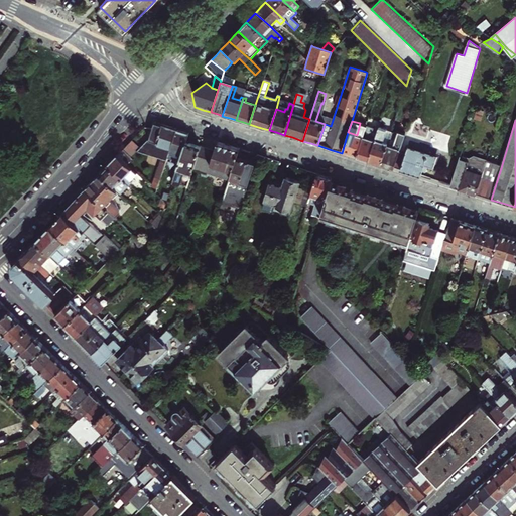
[(155,123),(154,123),(149,139),(148,139),(141,148),(163,155),(156,177),(161,178),(168,155),(176,129),(165,126),(155,123)]
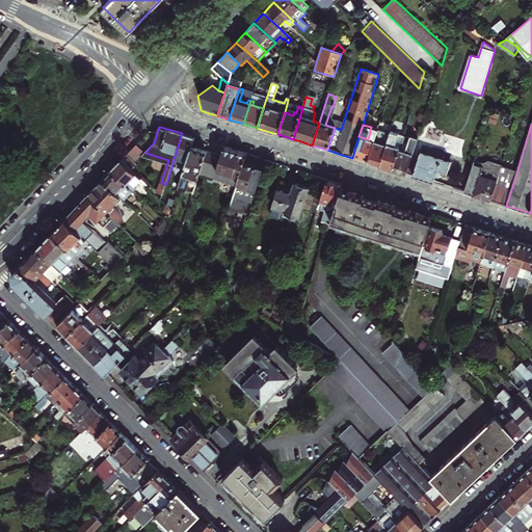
[(358,136),(352,158),(360,160),(368,162),(374,141),(377,133),(378,129),(371,127),(368,139),(358,136)]
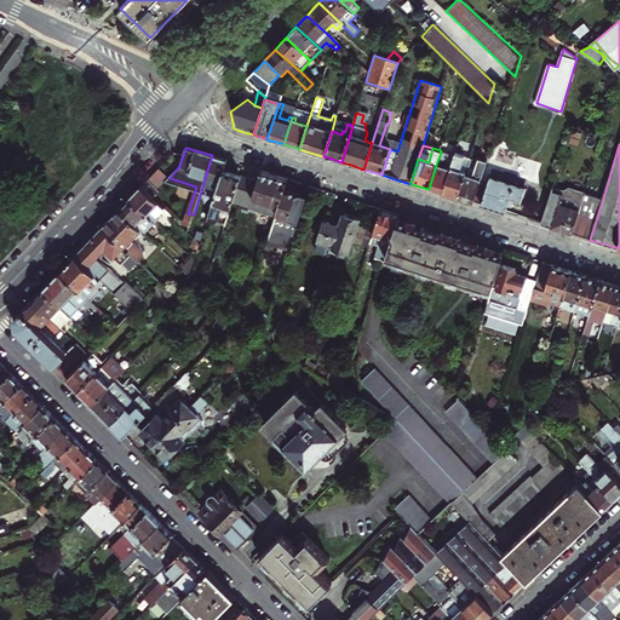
[(436,165),(429,189),(437,191),(443,194),(455,154),(451,153),(448,158),(440,155),(436,165)]
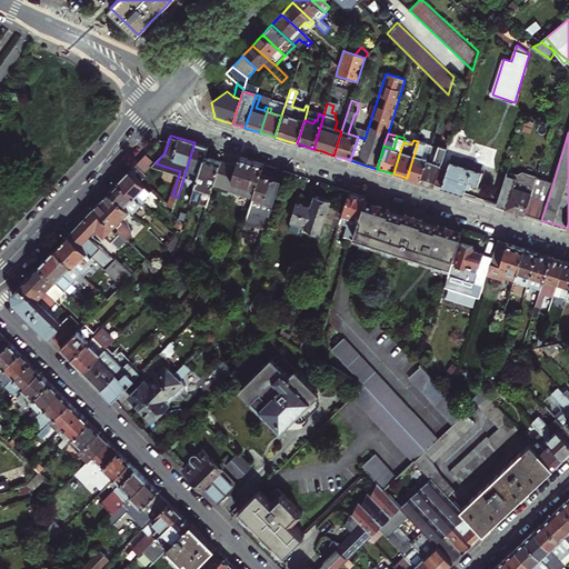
[(418,141),(407,178),(415,180),(420,182),(431,149),(432,145),(418,141)]
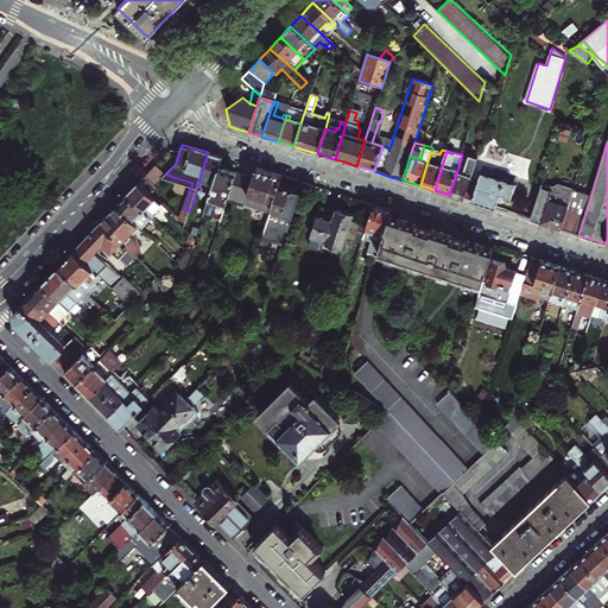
[(464,200),(470,181),(480,153),(472,151),(468,162),(461,159),(449,195),(457,197),(464,200)]
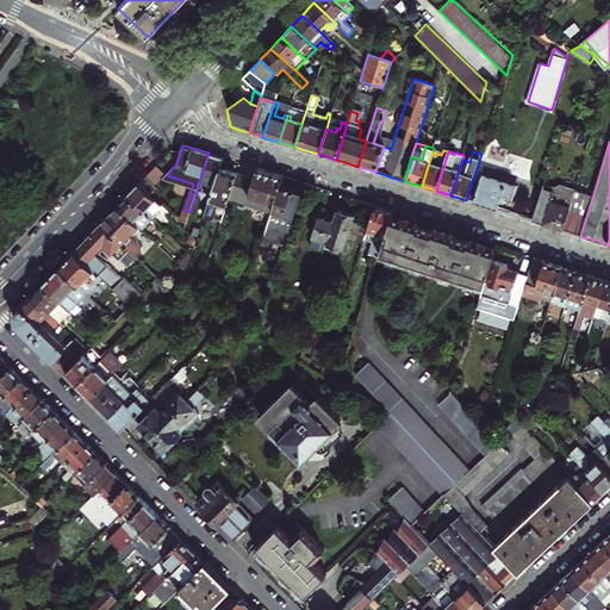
[(216,155),(209,153),(199,184),(213,188),(221,168),(223,157),(216,155)]
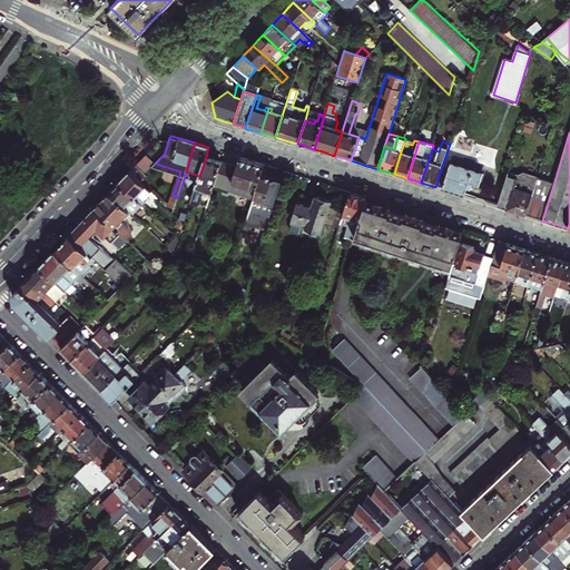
[(453,157),(452,163),(470,168),(471,163),(475,164),(477,160),(470,158),(473,148),(468,147),(464,160),(453,157)]
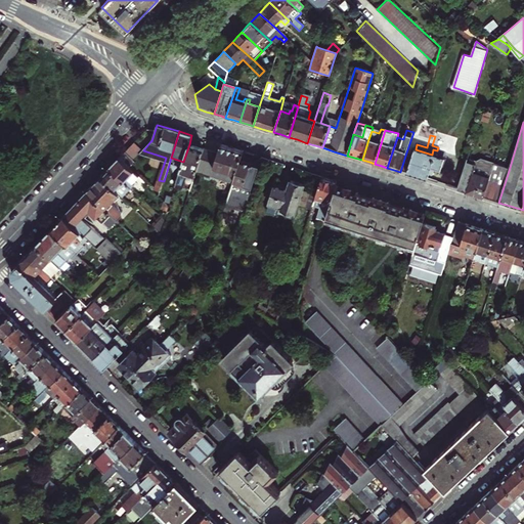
[(441,149),(453,153),(456,139),(445,136),(441,149)]
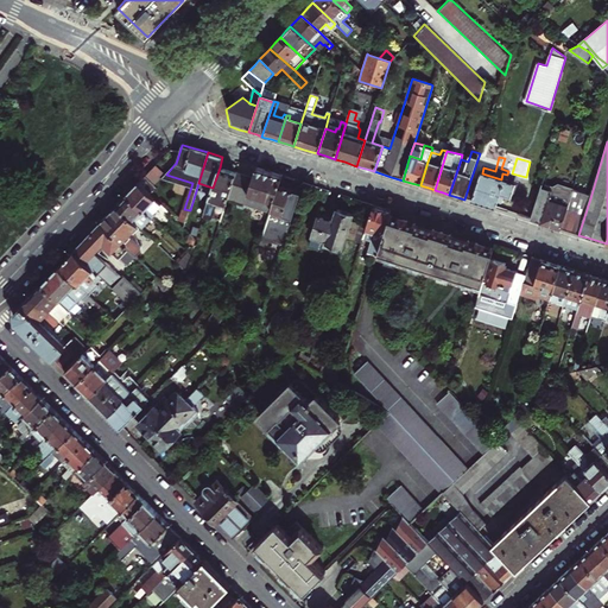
[(162,159),(146,175),(156,184),(171,169),(162,159)]
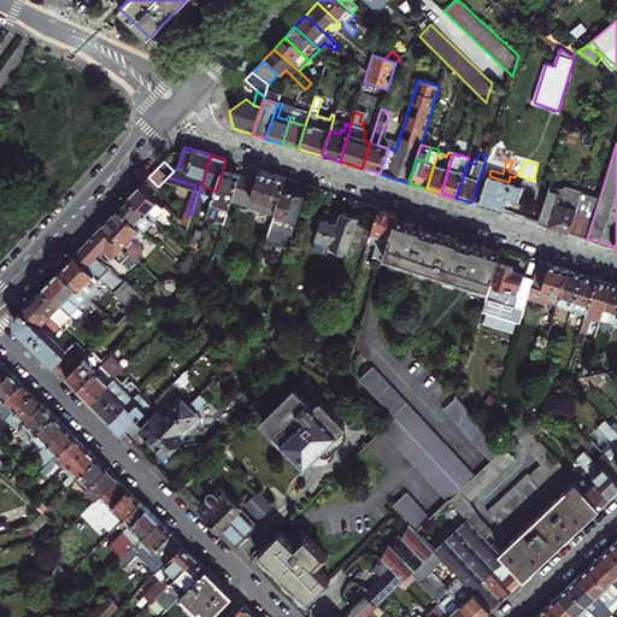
[(223,170),(216,191),(209,217),(215,219),(217,218),(222,204),(229,206),(231,197),(239,175),(230,172),(227,171),(223,170)]
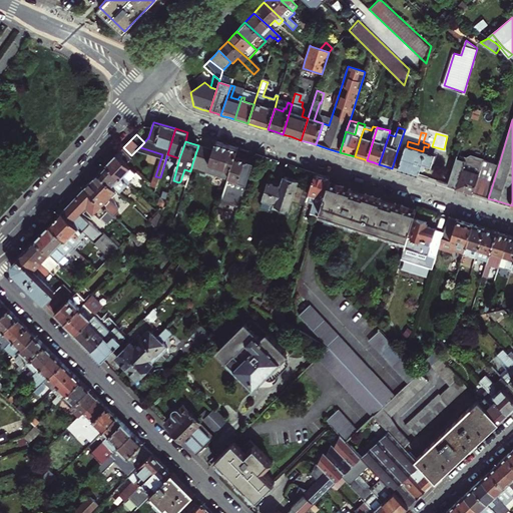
[(229,175),(235,156),(237,148),(227,145),(216,142),(213,150),(207,168),(229,175)]
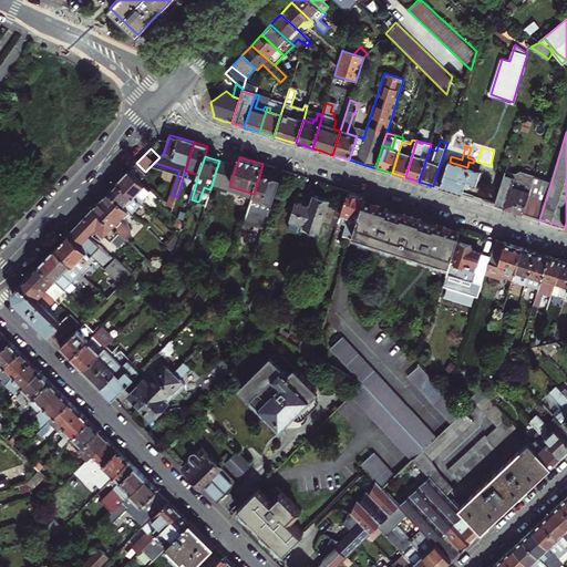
[(213,181),(229,186),(236,166),(227,163),(219,161),(213,181)]
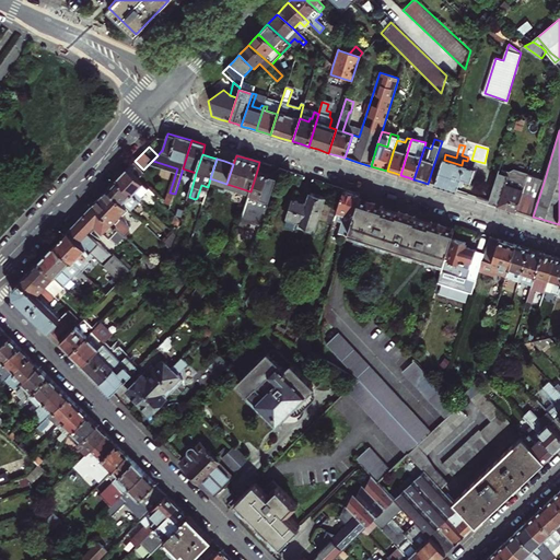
[(462,165),(444,160),(441,168),(433,166),(428,184),(441,188),(457,193),(459,185),(465,187),(466,181),(476,183),(481,165),(467,162),(467,161),(463,160),(462,165)]
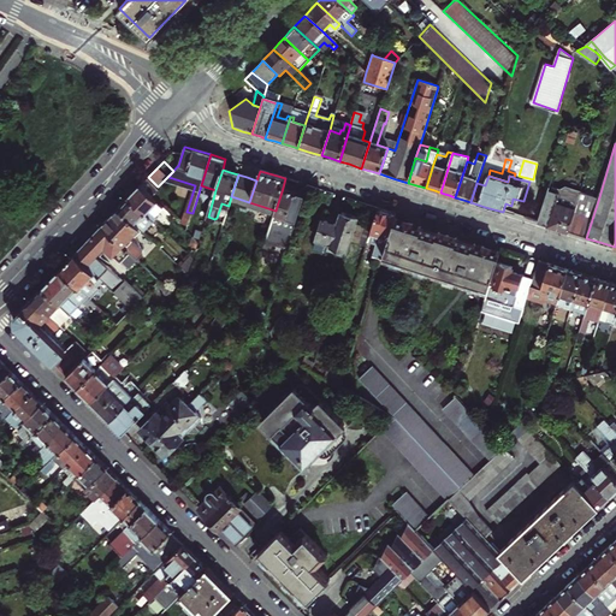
[(158,187),(148,177),(144,181),(141,184),(154,196),(161,189),(158,187)]
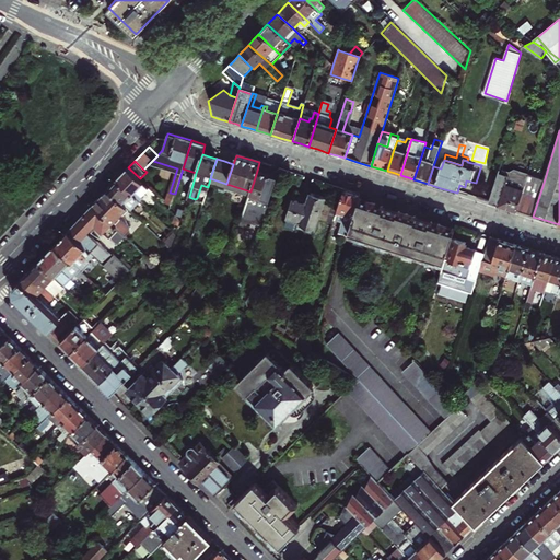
[(528,178),(533,165),(518,161),(511,164),(502,161),(489,202),(504,208),(517,212),(526,185),(528,178)]
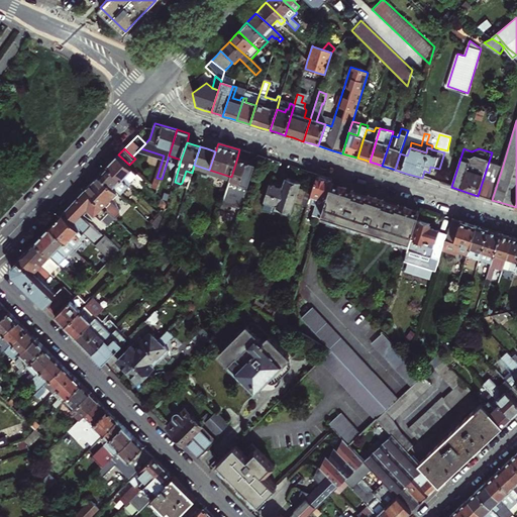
[(129,165),(118,154),(113,161),(109,165),(129,185),(132,181),(131,179),(137,173),(129,165)]
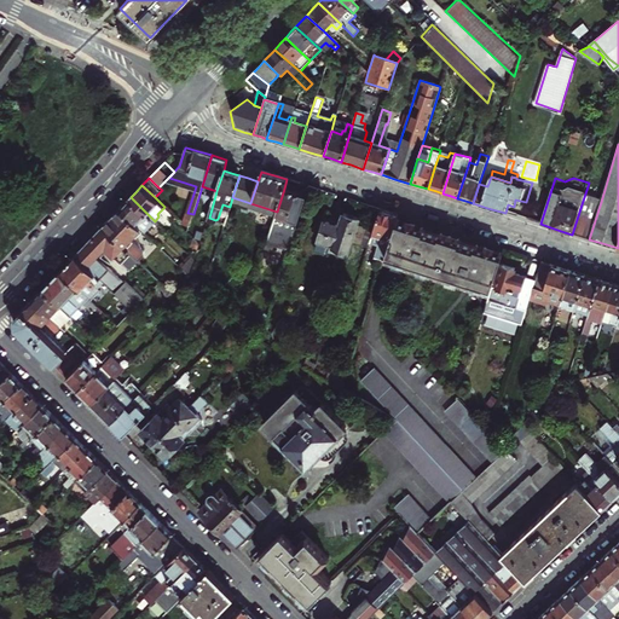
[(290,243),(306,195),(295,192),(284,189),(277,212),(267,239),(279,242),(279,239),(290,243)]
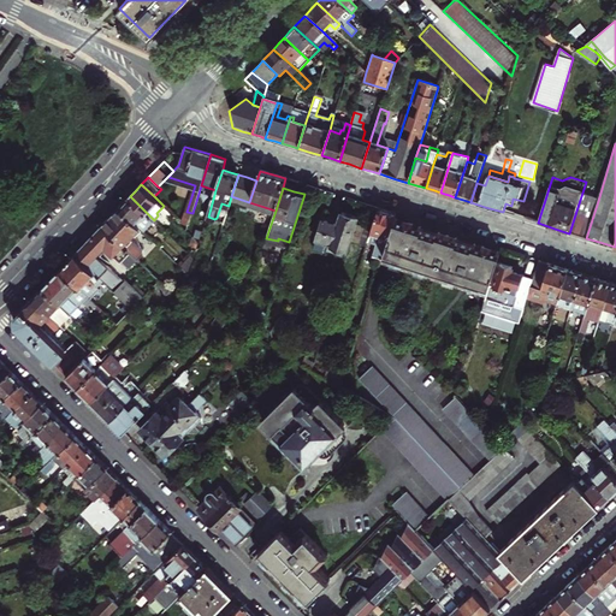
[(154,220),(130,196),(124,202),(118,208),(140,227),(143,231),(154,220)]
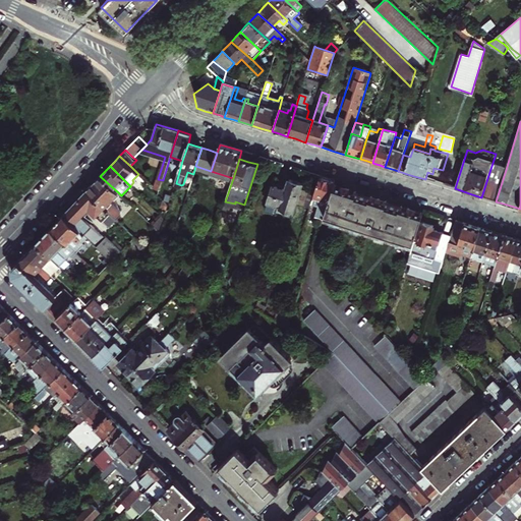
[(489,172),(481,197),(488,199),(496,201),(506,170),(491,166),(489,172)]
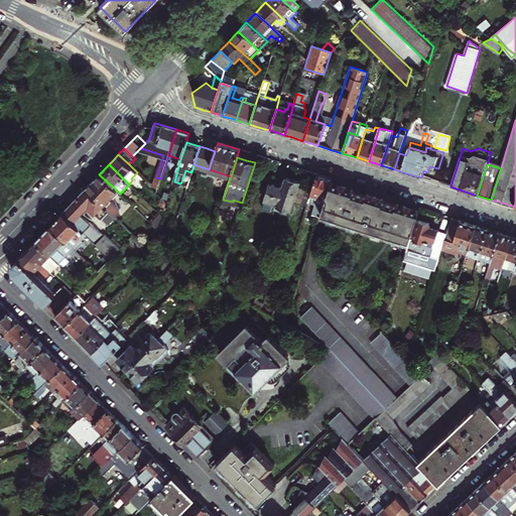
[(187,185),(191,172),(185,170),(181,182),(179,183),(187,185)]
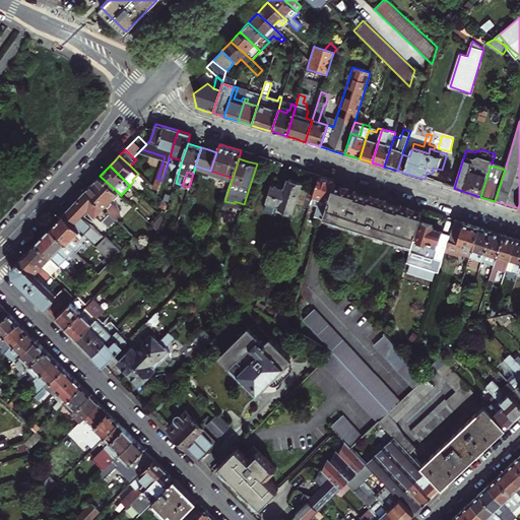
[(85,191),(116,219),(121,214),(121,211),(110,200),(118,192),(100,176),(93,184),(85,191)]
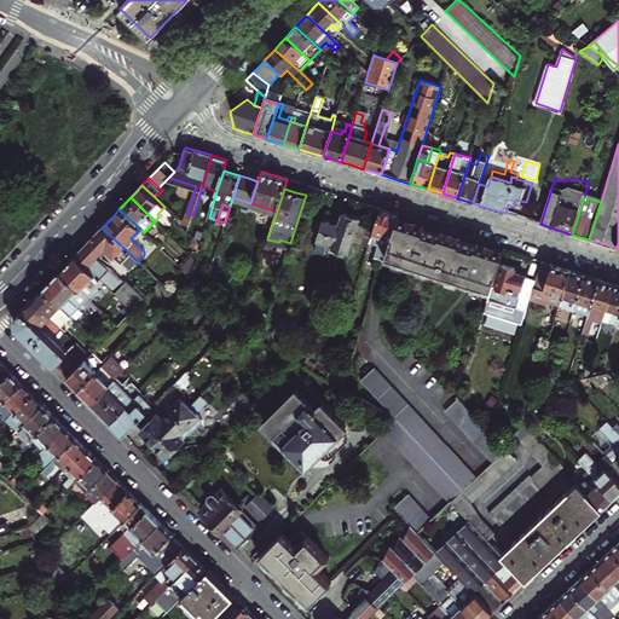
[(391,213),(380,209),(374,230),(370,242),(377,244),(375,258),(385,260),(385,259),(398,215),(391,213)]
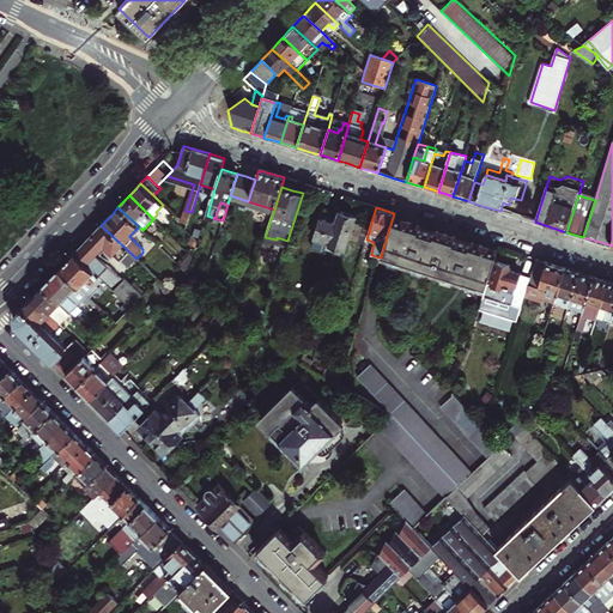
[(349,238),(365,243),(366,240),(370,228),(353,222),(354,216),(346,213),(341,212),(339,217),(323,212),(313,247),(325,250),(327,246),(329,247),(331,243),(345,248),(349,238)]
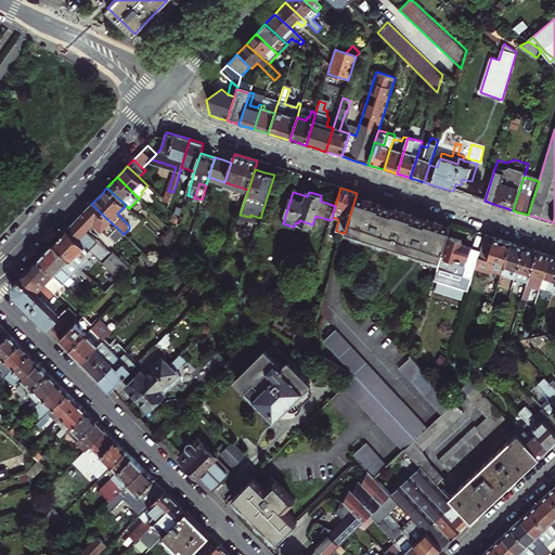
[(350,233),(439,262),(448,236),(450,229),(431,222),(424,220),(424,221),(409,217),(409,216),(396,211),(396,213),(379,207),(375,206),(375,205),(364,201),(360,199),(356,198),(345,232),(350,233)]
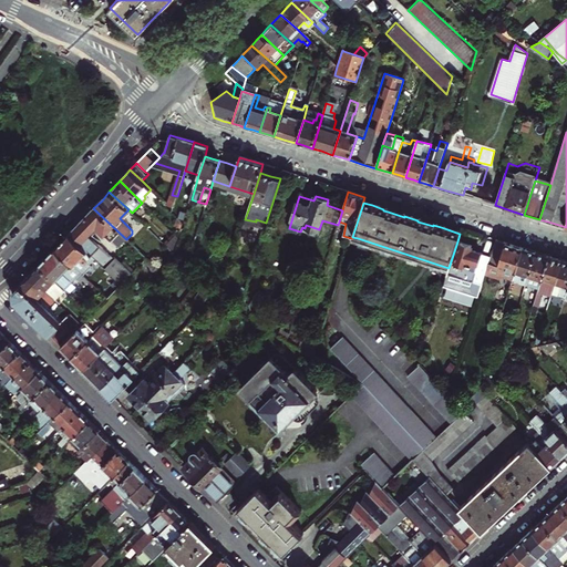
[(93,208),(90,213),(82,220),(69,234),(88,251),(111,274),(122,284),(147,258),(126,239),(93,208)]
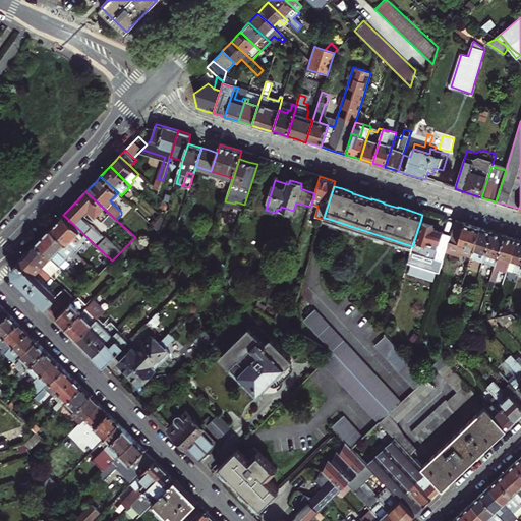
[(57,221),(51,227),(75,250),(82,243),(75,236),(80,231),(63,215),(57,221)]
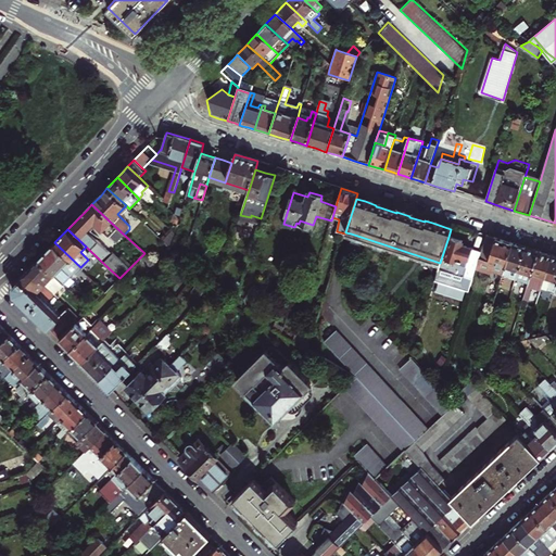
[(479,251),(475,267),(502,275),(513,243),(496,238),(484,235),(479,251)]
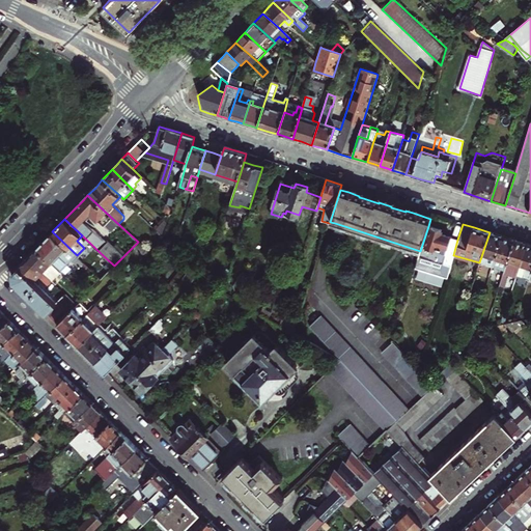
[(420,251),(416,267),(446,276),(453,255),(457,240),(441,233),(442,230),(438,229),(428,226),(420,251)]
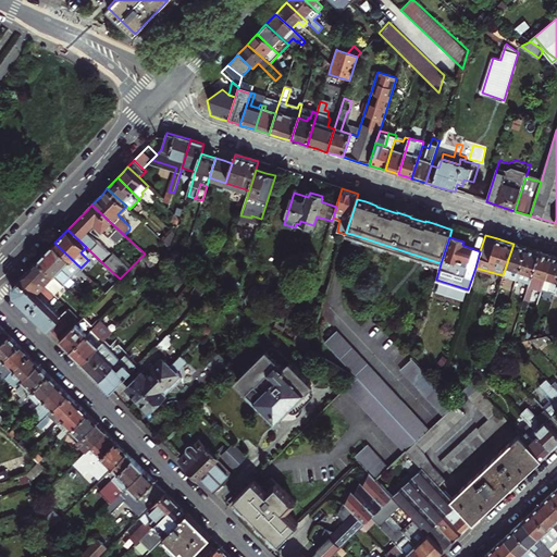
[(81,268),(54,243),(47,251),(39,260),(64,284),(75,273),(84,281),(88,275),(81,268)]
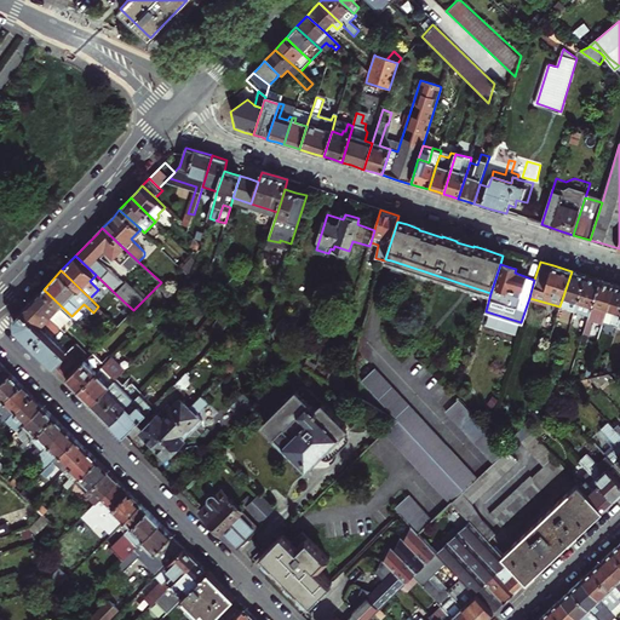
[(560,308),(574,313),(586,276),(579,274),(572,271),(560,306),(560,308)]
